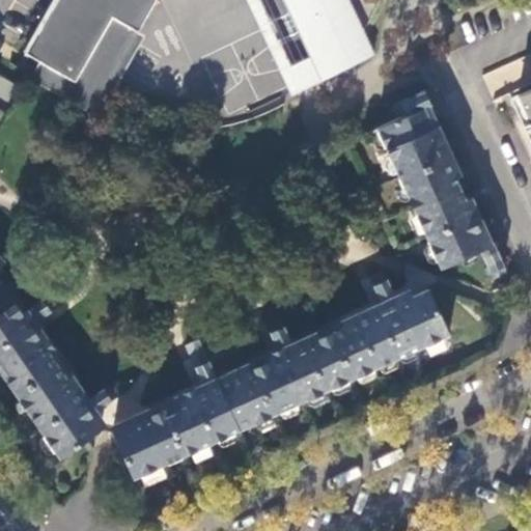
[(53,0),(25,51),(40,60),(79,81),(116,18),(140,32),(159,0),(259,0),(271,25),(275,23),(283,39),(279,42),(301,90),(315,84),(375,55),(365,34),(354,24),(358,22),(347,0),(53,0)]
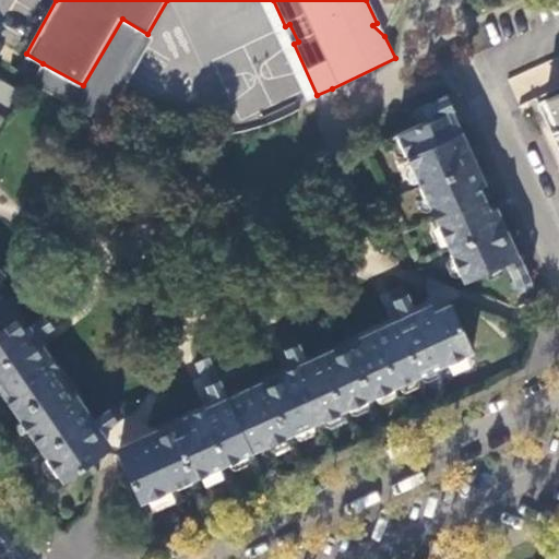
[(307,99),(317,95),(294,44),(298,42),(289,24),(285,26),(273,0),(260,0),(306,98),(307,99)]
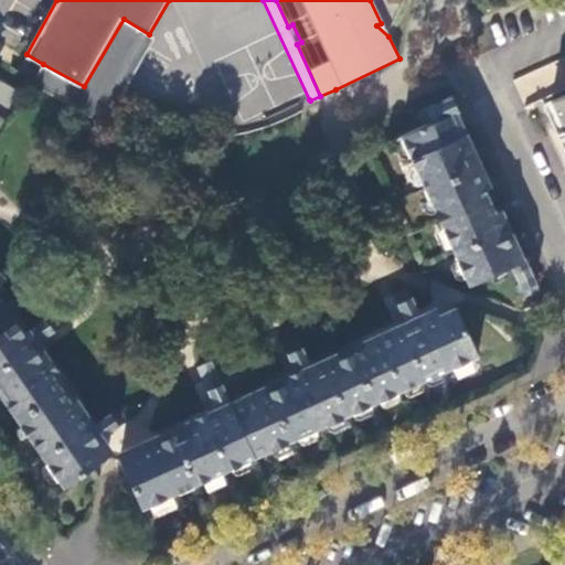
[(84,86),(43,64),(35,80),(33,82),(105,124),(107,123),(156,38),(149,34),(124,19),(84,86)]
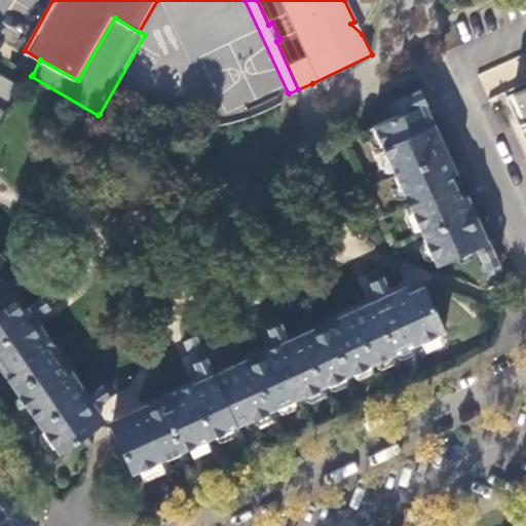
[(478,73),(488,98),(525,82),(525,80),(517,58),(478,73)]
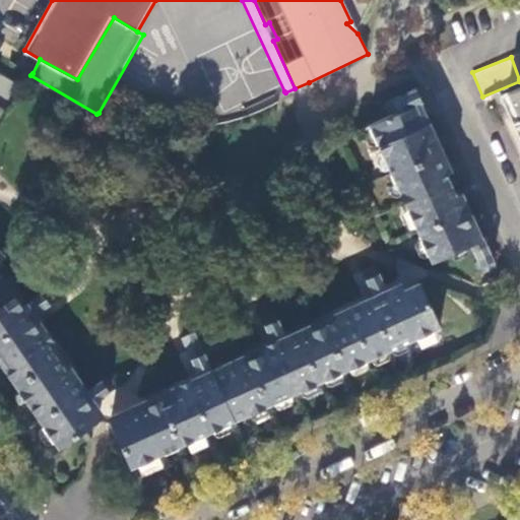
[(519,87),(507,93),(519,122),(519,87)]
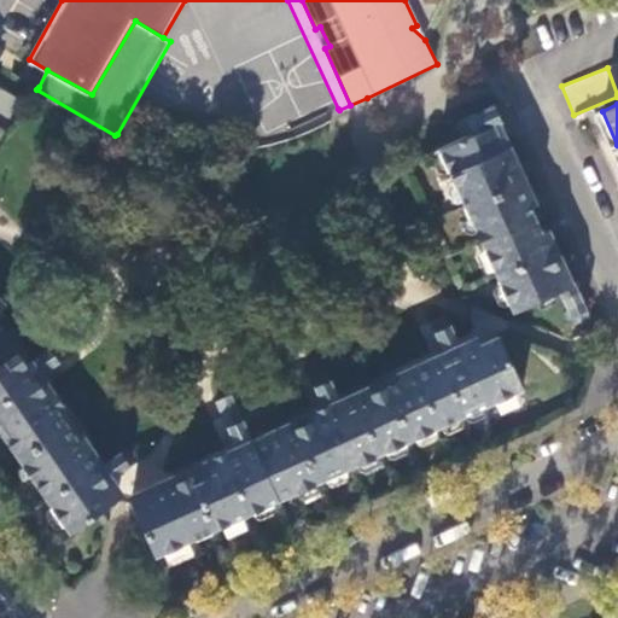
[(497,122),(495,115),(493,109),(468,118),(473,132),(490,126),(497,122)]
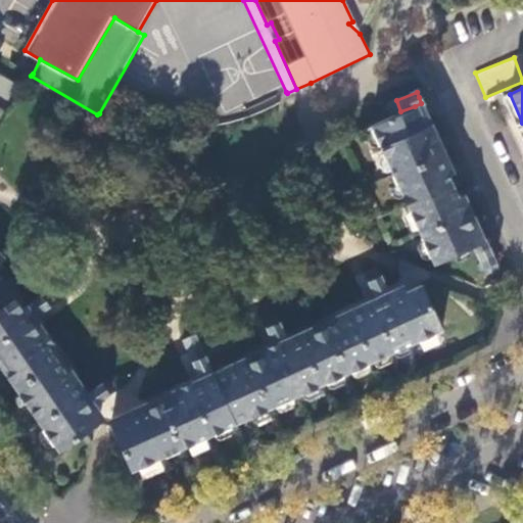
[(479,242),(415,106),(400,111),(396,100),(385,105),(391,117),(370,127),(433,264),(469,247),(470,246),(479,242)]
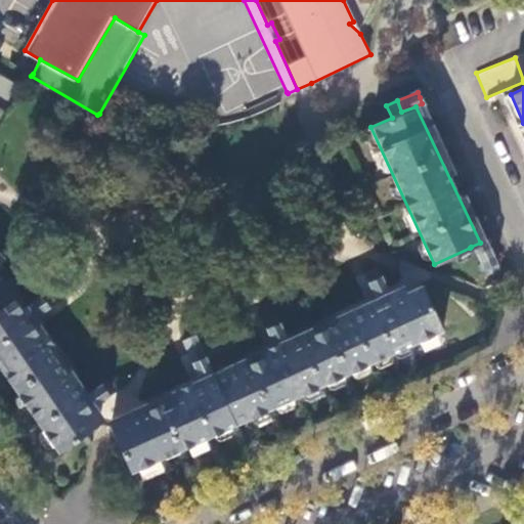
[(495,262),(486,241),(480,243),(471,247),(470,248),(481,268),(495,262)]
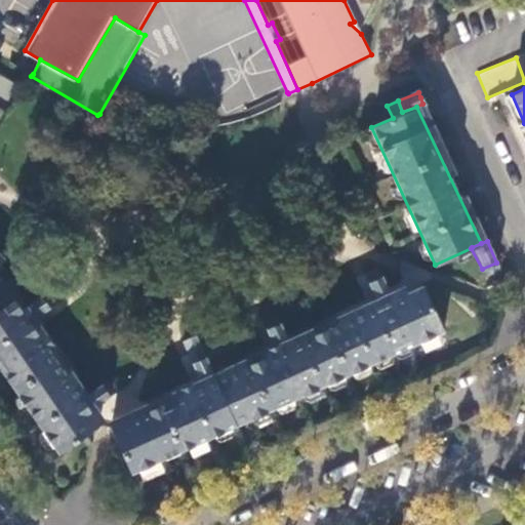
[(500,270),(496,263),(482,269),(485,277),(488,275),(500,270)]
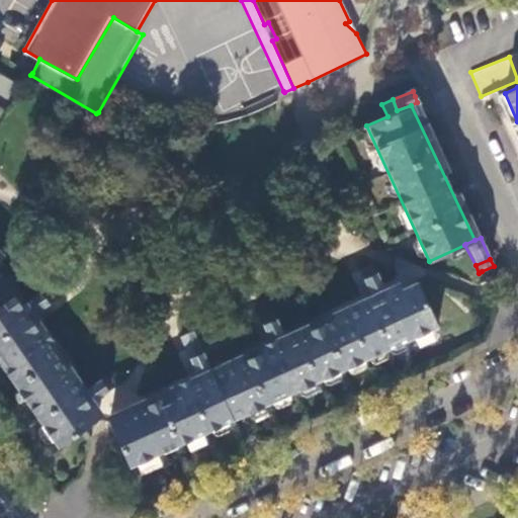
[(373,300),(387,294),(376,271),(363,277),(373,300)]
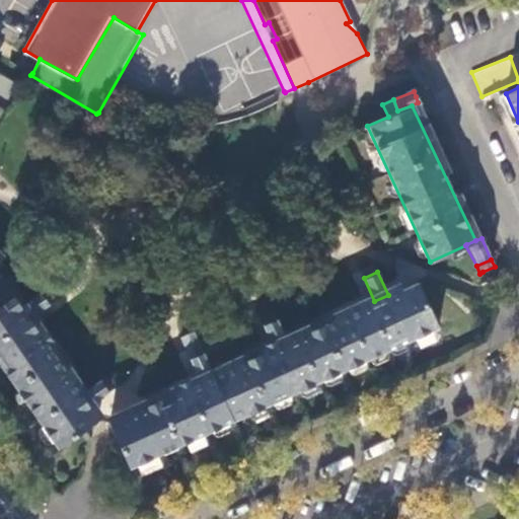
[(0,274),(0,360),(59,446),(100,419),(91,405),(82,393),(30,318),(22,306),(0,274)]
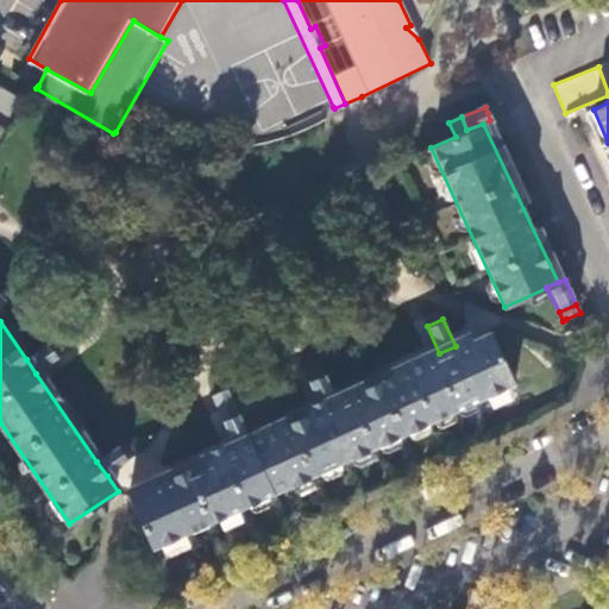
[(155,548),(275,494),(290,487),(383,444),(415,429),(515,383),(490,331),(456,346),(439,353),(337,400),(321,408),(288,424),(251,439),(234,447),(130,495),(155,548)]
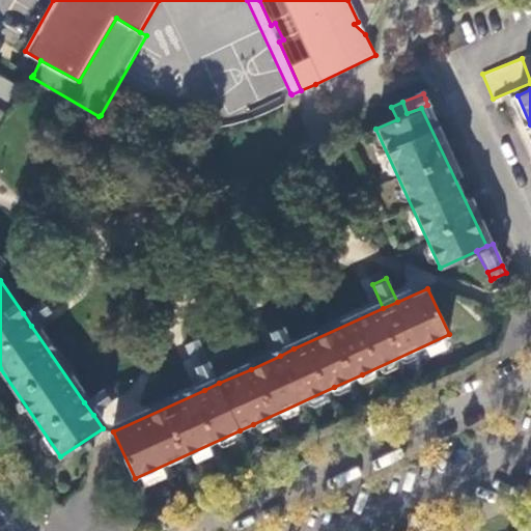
[(46,298),(34,305),(23,313),(31,326),(53,310),(46,298)]
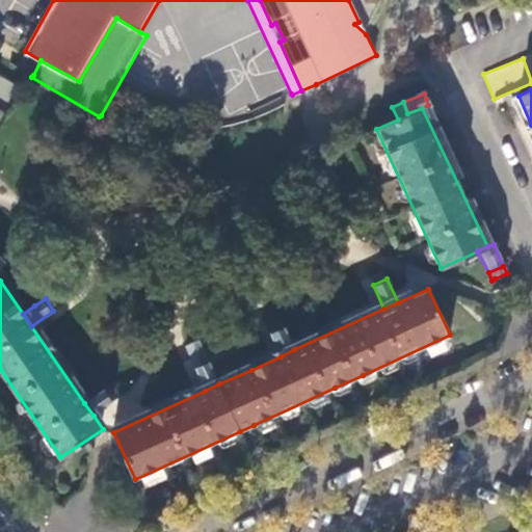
[(281,356),(294,349),(284,326),(270,334),(281,356)]
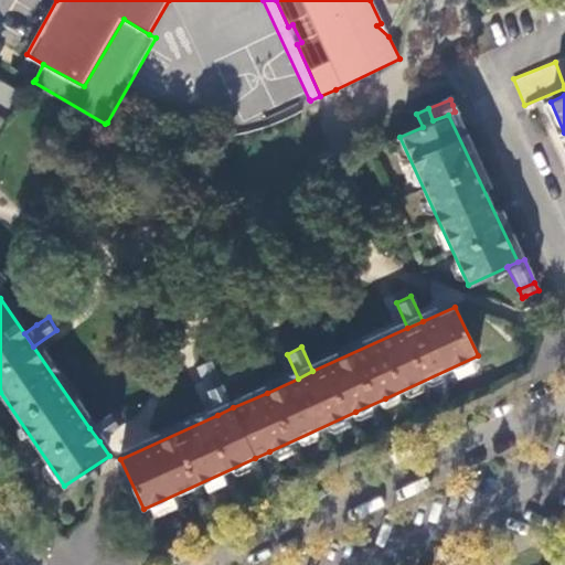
[(236,379),(232,370),(225,355),(198,368),(208,392),(224,385),(236,379)]
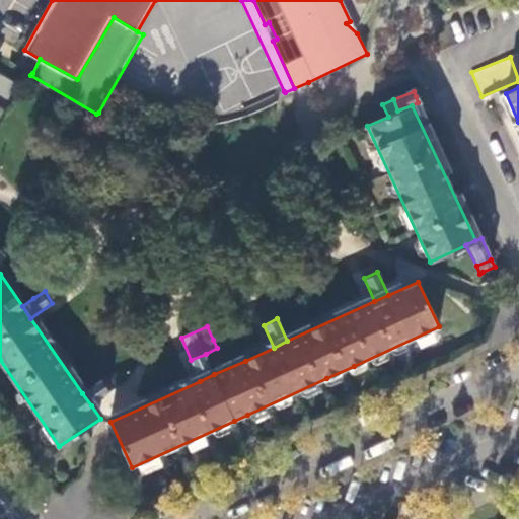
[(200,381),(214,374),(206,354),(191,360),(200,381)]
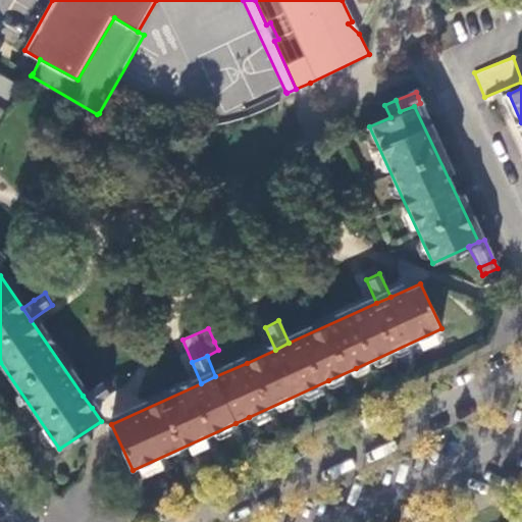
[(83,396),(92,408),(112,394),(105,381),(83,396)]
